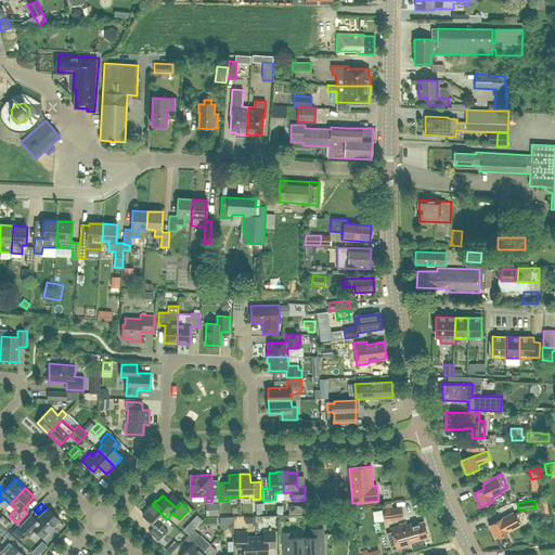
[(416,503),(404,507),(410,520),(422,516),(416,503)]
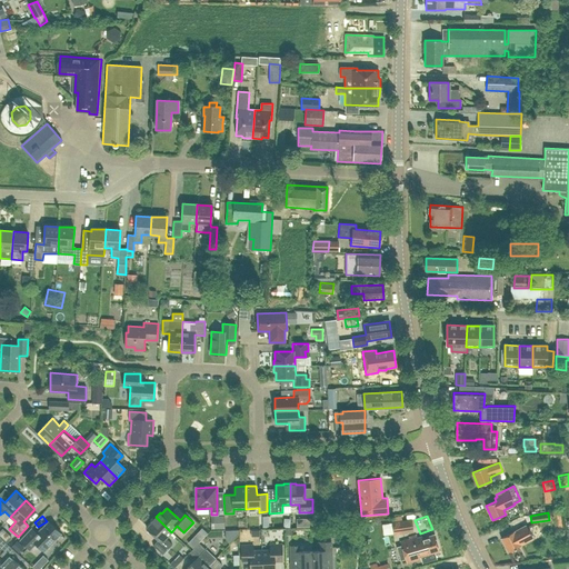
[(153,546),(162,555),(172,545),(166,538),(171,532),(156,517),(151,521),(152,522),(147,529),(158,540),(153,546)]
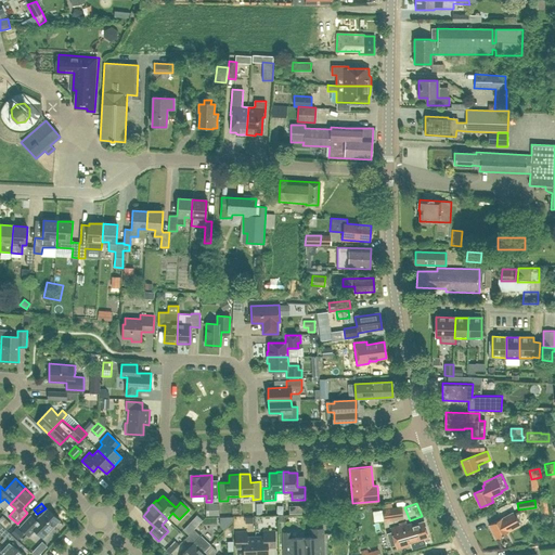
[(381,510),(383,521),(390,520),(389,518),(402,516),(401,506),(381,510)]
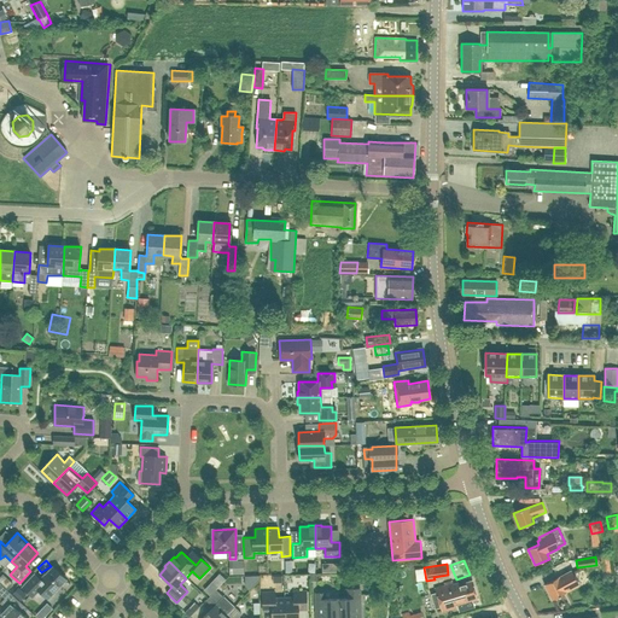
[(41,579),(35,573),(22,587),(33,596),(39,590),(47,599),(65,579),(53,566),(41,579)]
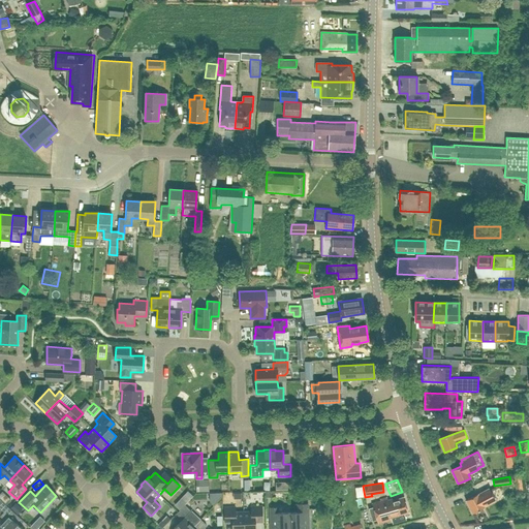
[(472,514),(485,507),(495,501),(493,497),(489,489),(478,495),(478,494),(465,500),(472,514)]
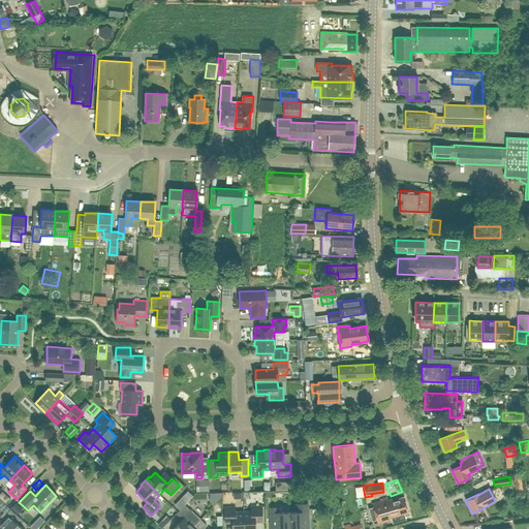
[(183,496),(188,501),(193,496),(188,491),(183,496)]
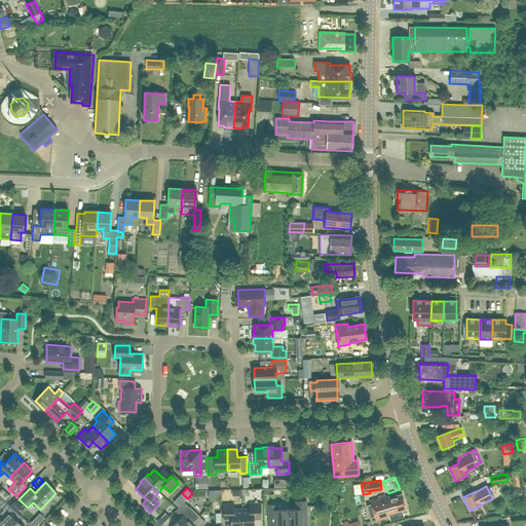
[(406,510),(402,494),(385,498),(384,494),(378,496),(378,498),(370,500),(376,521),(402,513),(402,511),(406,510)]
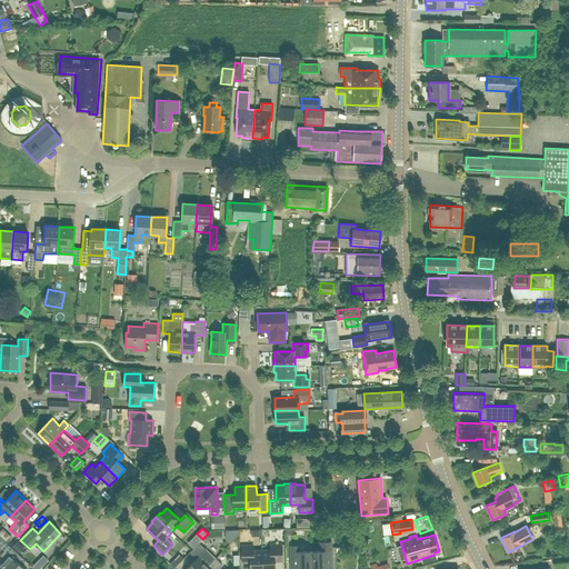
[(206,568),(216,559),(199,542),(189,552),(196,559),(186,568),(206,568)]
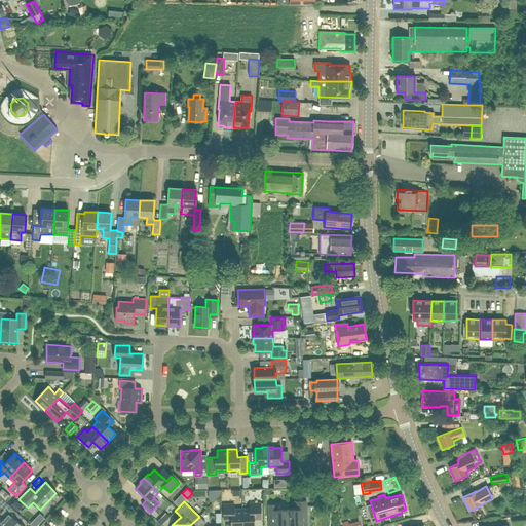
[(254,525),(254,517),(261,516),(261,503),(250,503),(250,509),(241,509),(241,525),(254,525)]
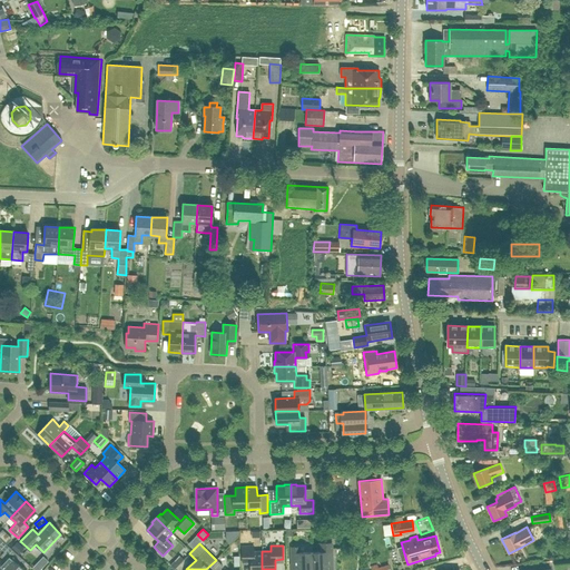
[(312,552),(312,569),(332,569),(332,546),(324,546),(325,551),(312,552)]
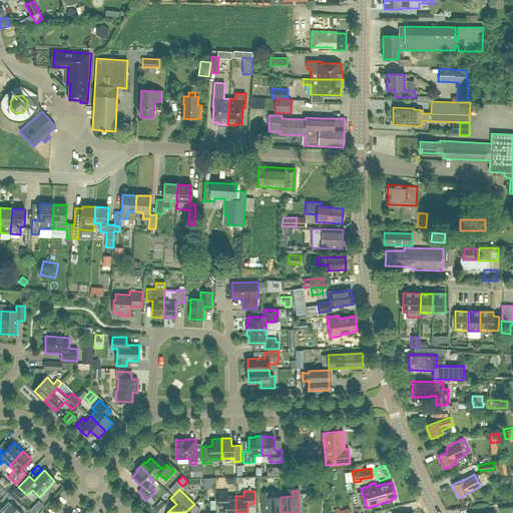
[(0,508),(0,509),(4,512),(21,512),(16,507),(20,503),(8,492),(0,500),(4,504),(0,508)]
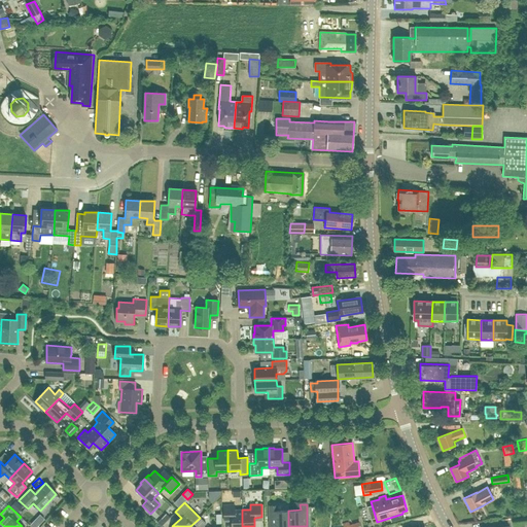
[(242,526),(242,510),(235,511),(235,505),(223,505),(223,518),(231,518),(231,526),(242,526)]
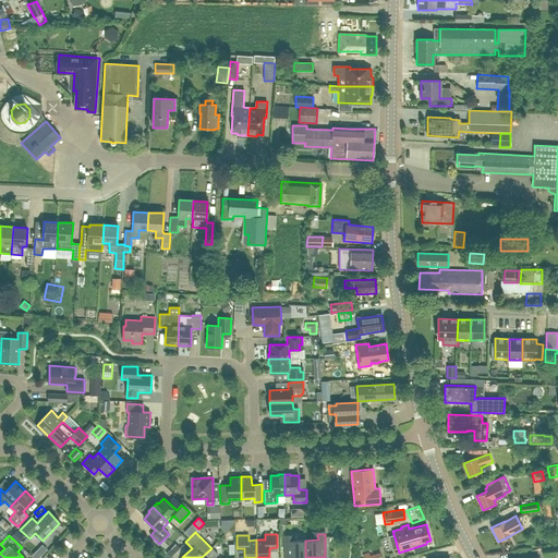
[(305,557),(305,541),(292,541),(292,535),(286,535),(286,557),(305,557)]
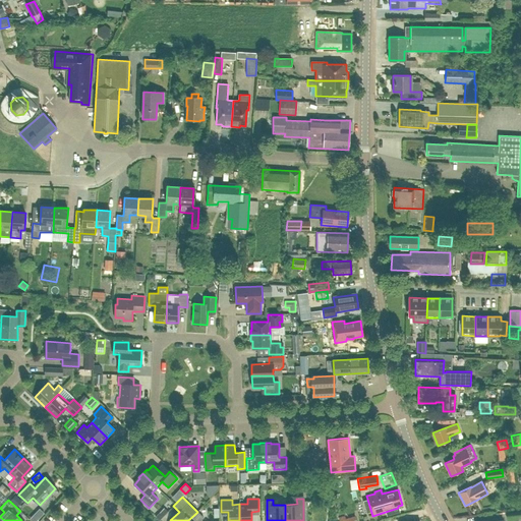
[(520,510),(506,512),(507,519),(520,517),(520,510)]
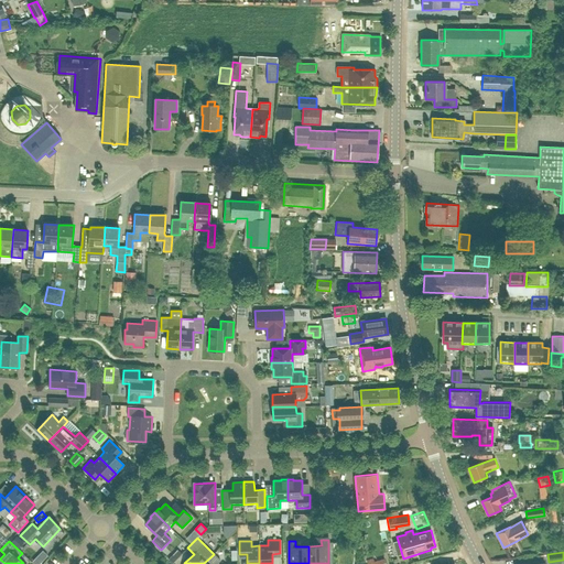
[(167,559),(172,563),(177,559),(173,554),(167,559)]
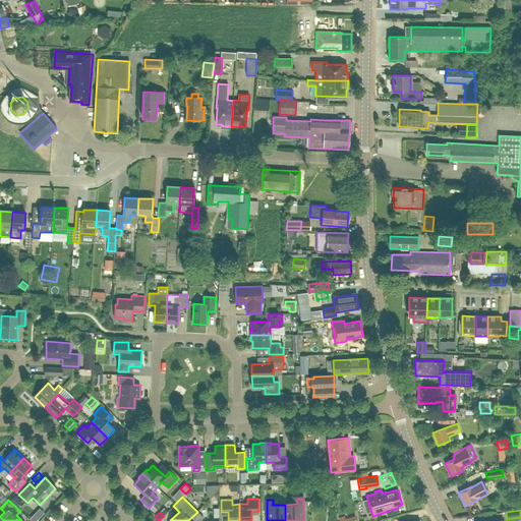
[(206,520),(203,520),(201,520),(204,517),(197,512),(188,520),(207,520),(206,520)]
